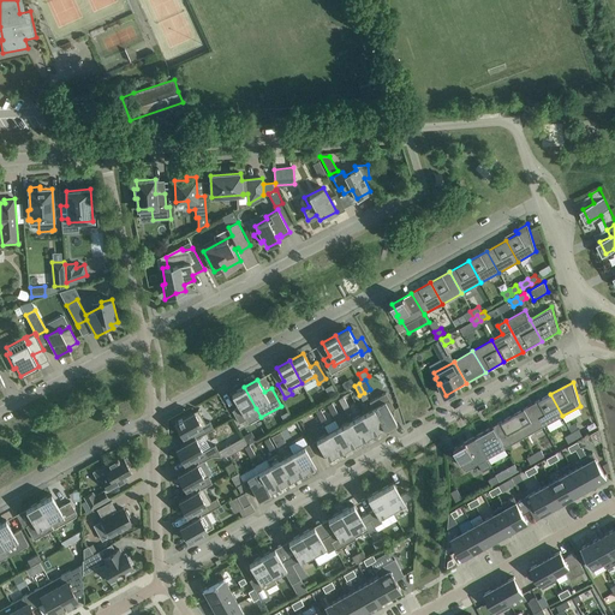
[(256,408),(244,387),(231,394),(238,406),(232,411),(236,417),(242,413),(244,416),(256,408)]
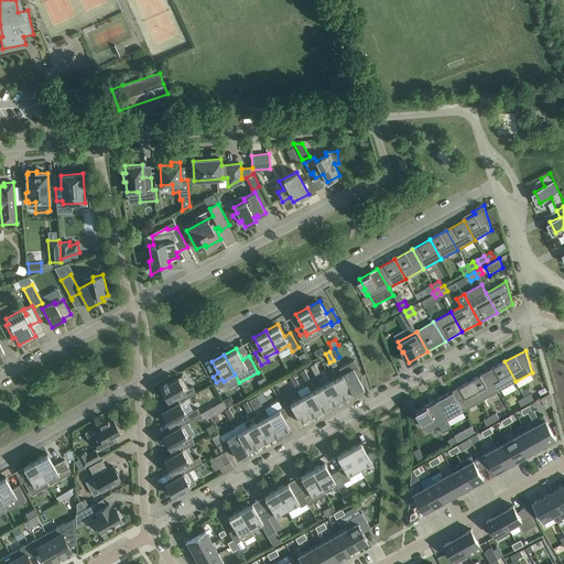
[(338,368),(342,375),(353,393),(364,387),(358,377),(361,376),(354,360),(338,368)]
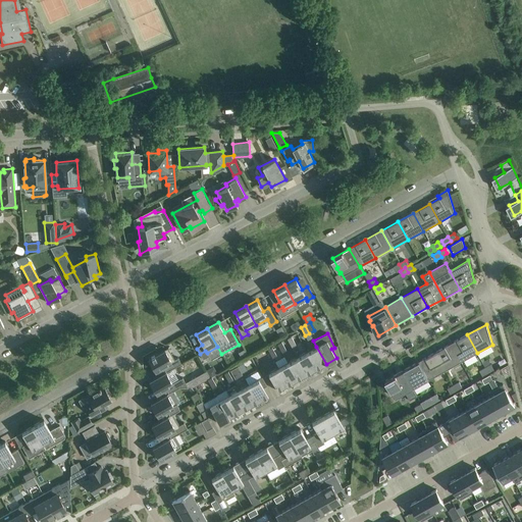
[(451,344),(461,362),(477,353),(467,334),(451,344)]
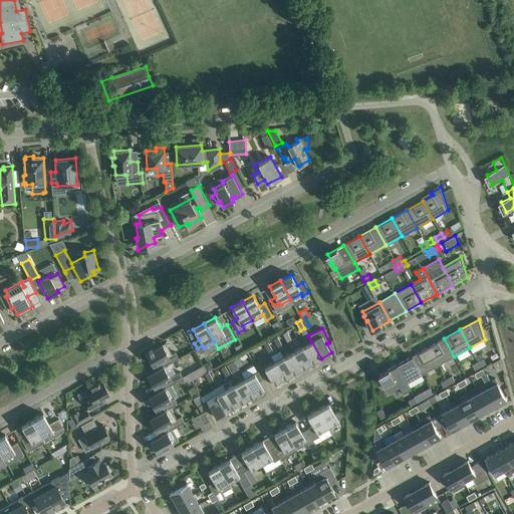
[(282,333),(287,341),(291,339),(286,331),(282,333)]
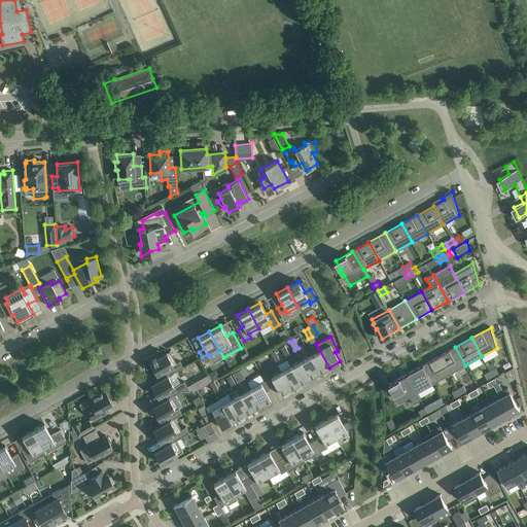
[(288,353),(284,345),(280,347),(284,355),(288,353)]
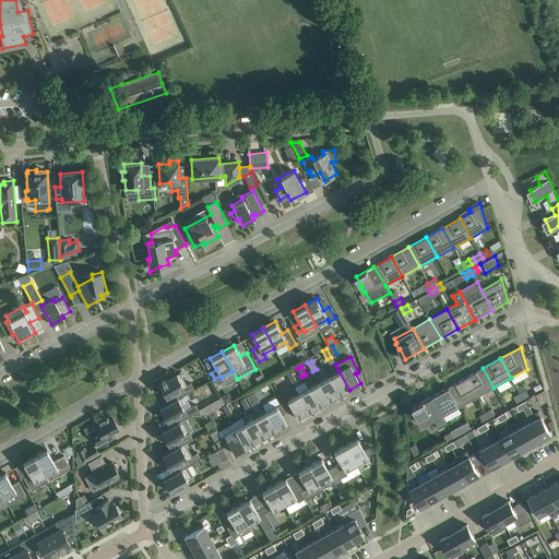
[(483,368),(466,378),(477,397),(494,388),(483,368)]
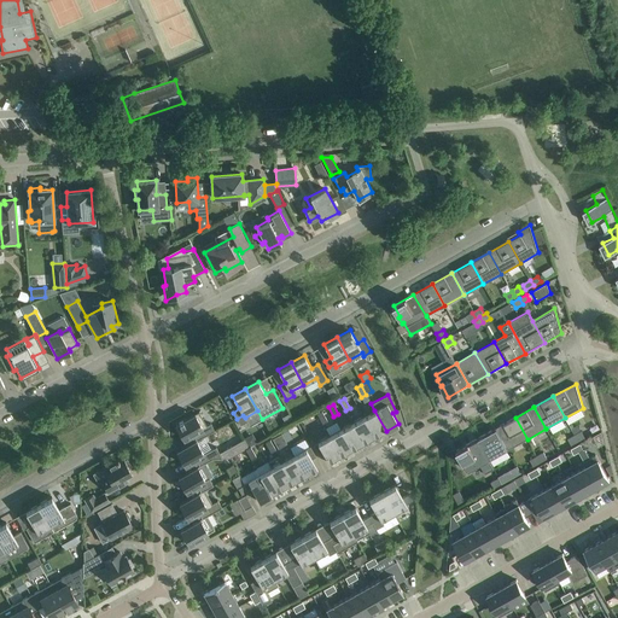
[(327,420),(321,410),(316,413),(322,424),(327,420)]
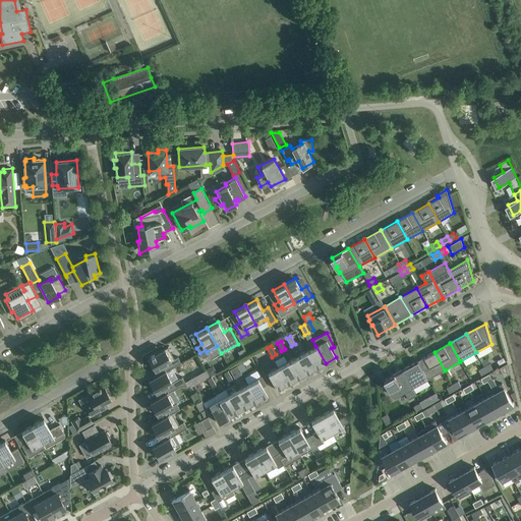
[(315,346),(306,351),(316,368),(326,363),(315,346)]
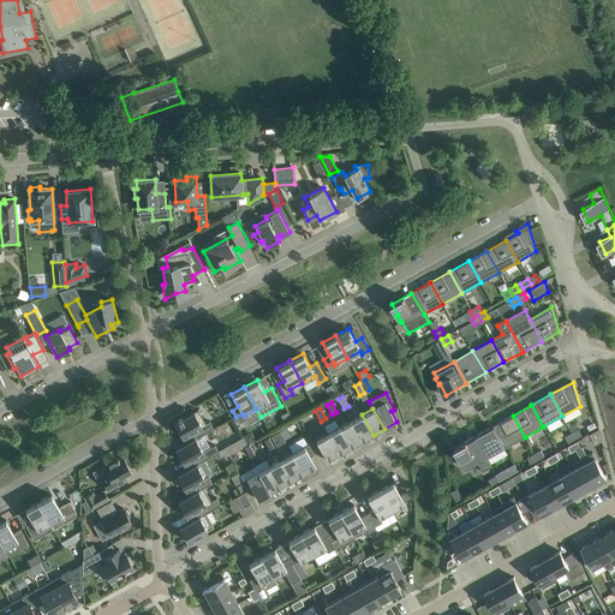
[(214,428),(209,421),(206,423),(198,410),(175,422),(177,424),(175,425),(179,431),(180,431),(183,436),(192,431),(196,437),(214,428)]
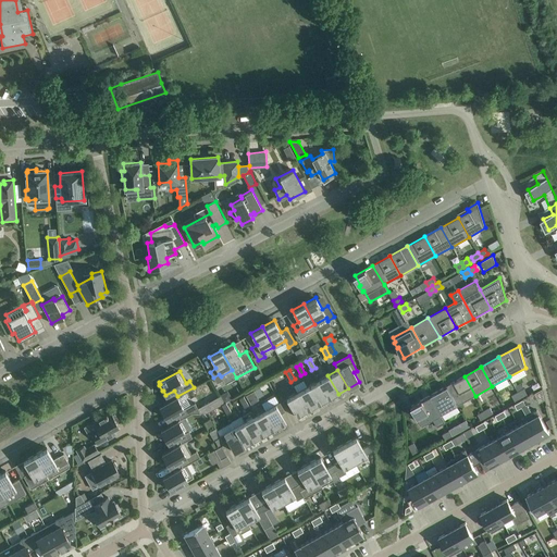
[(327,375),(318,381),(329,399),(338,394),(327,375)]
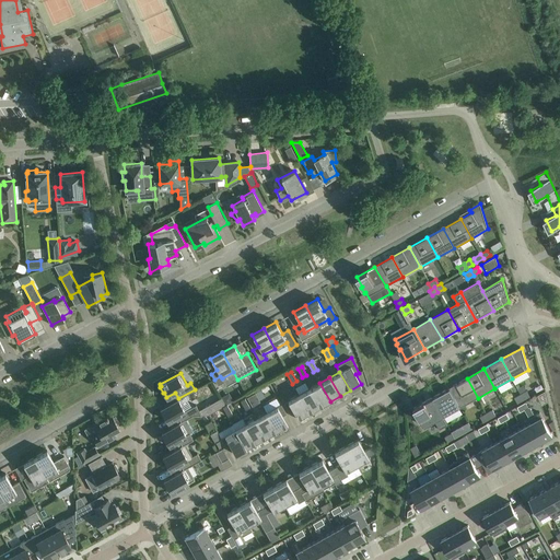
[(478,398),(467,378),(450,387),(461,407),(464,406),(478,398)]
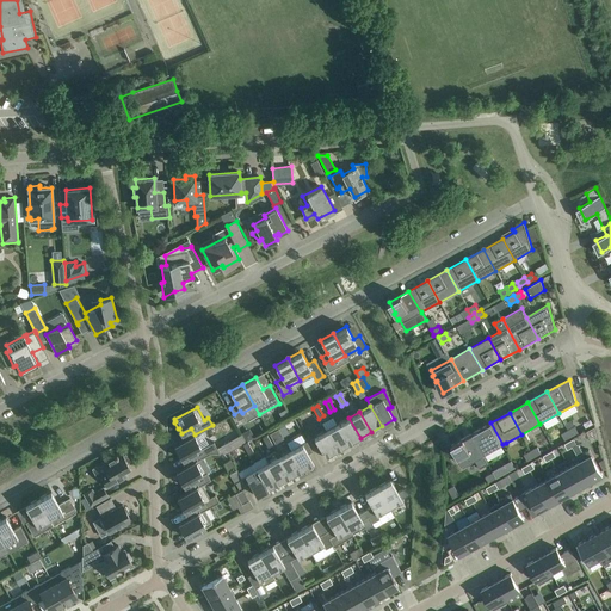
[(349,418),(337,424),(349,445),(360,438),(349,418)]
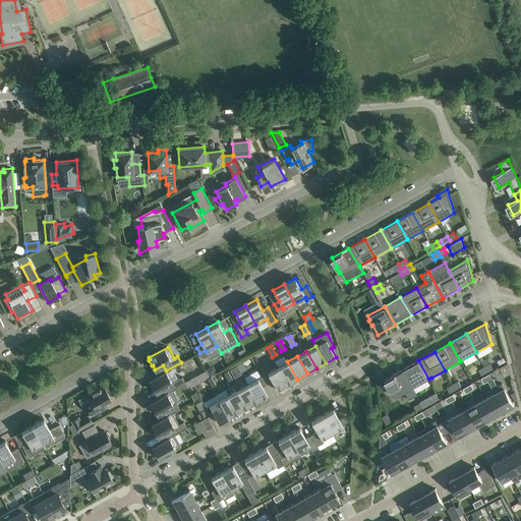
[(428,379),(418,360),(402,369),(409,383),(412,388),(428,379)]
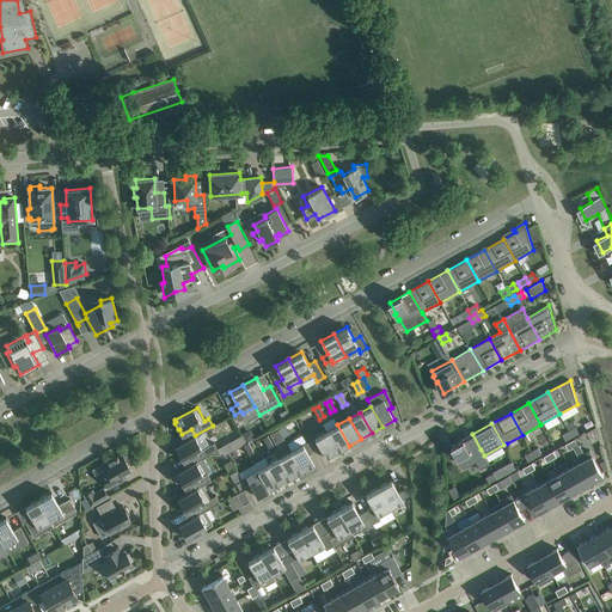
[(337,424),(326,432),(338,452),(349,446),(337,424)]
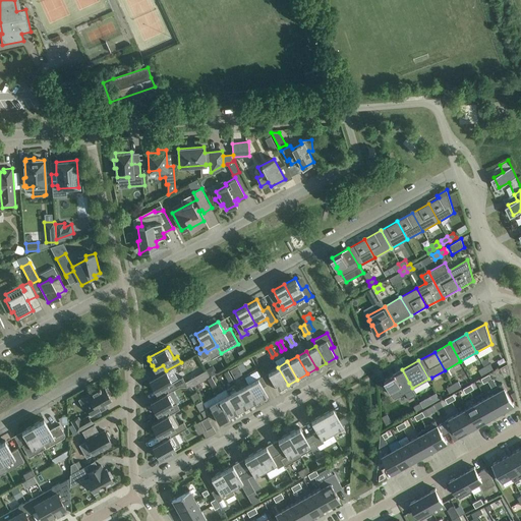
[(246,369),(242,362),(237,365),(237,366),(240,371),(241,372),(246,369)]
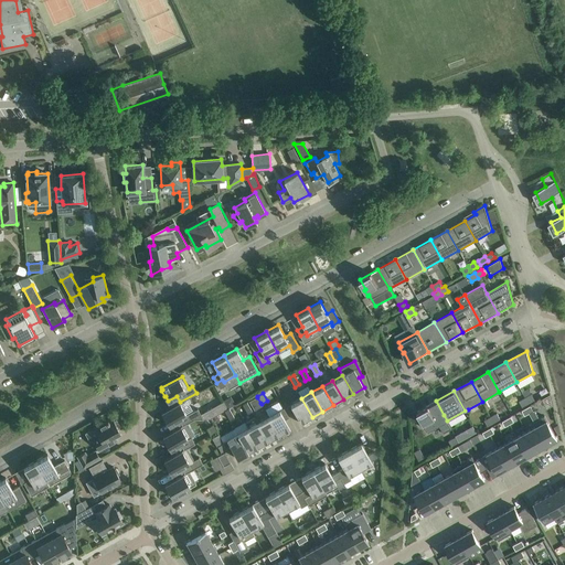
[(532,394),(525,397),(529,403),(534,400),(532,394)]
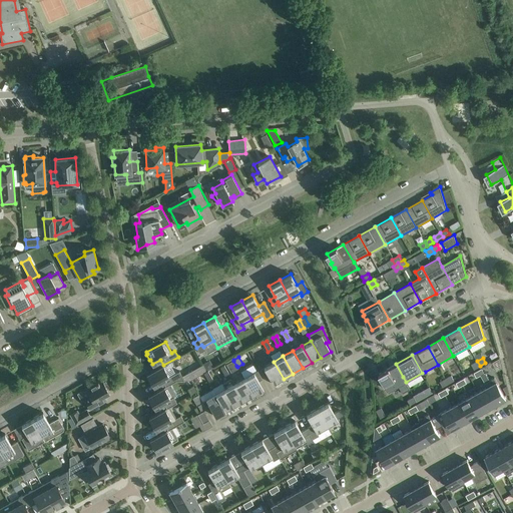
[(233,361),(233,360),(225,364),(230,372),(238,368),(237,367),(233,361)]
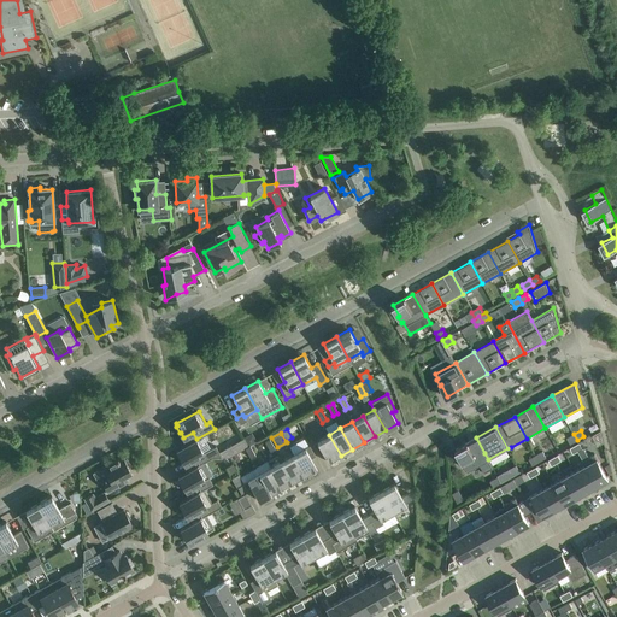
[(574,434),(566,438),(570,444),(577,440),(574,434)]
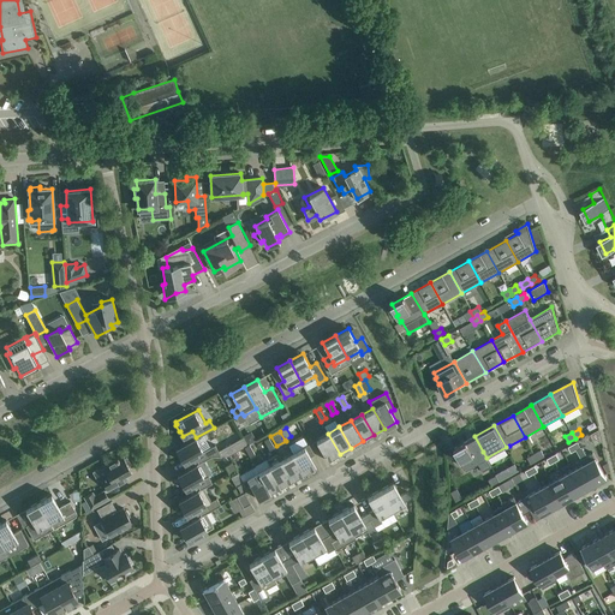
[(340,454),(328,434),(311,442),(317,452),(321,451),(327,461),(340,454)]
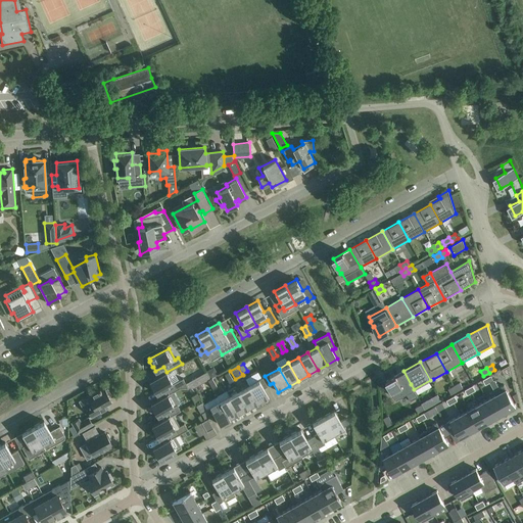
[(167,372),(150,381),(151,383),(150,384),(153,389),(154,389),(156,393),(165,388),(170,394),(180,388),(196,388),(193,381),(187,384),(183,378),(176,382),(174,383),(168,373),(167,373),(167,372)]
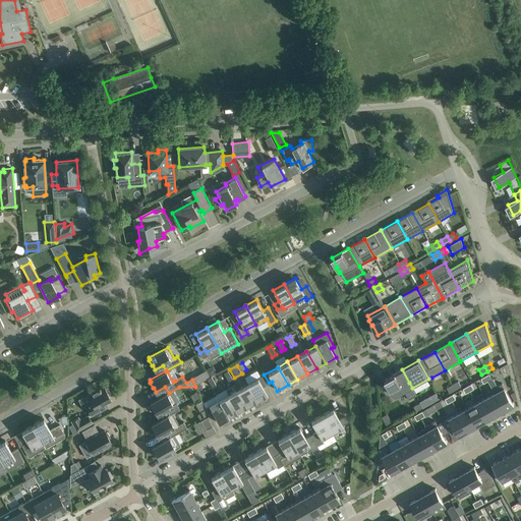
[(232,379),(228,370),(224,372),(228,381),(232,379)]
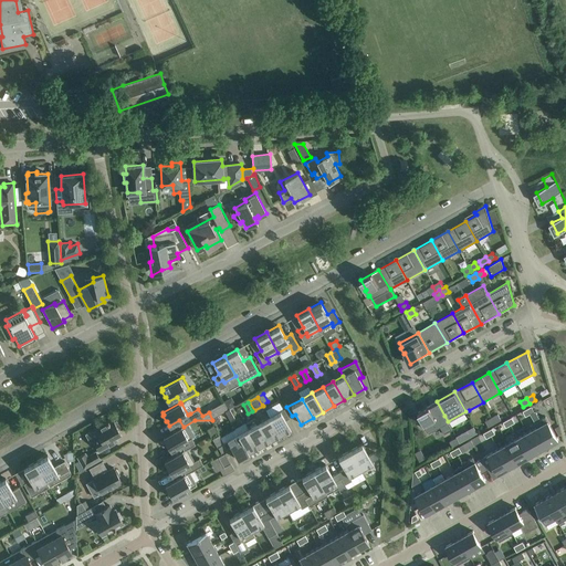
[(438,419),(430,406),(418,412),(423,422),(423,423),(426,429),(427,428),(429,432),(440,426),(444,433),(452,429),(448,421),(444,416),(438,419)]
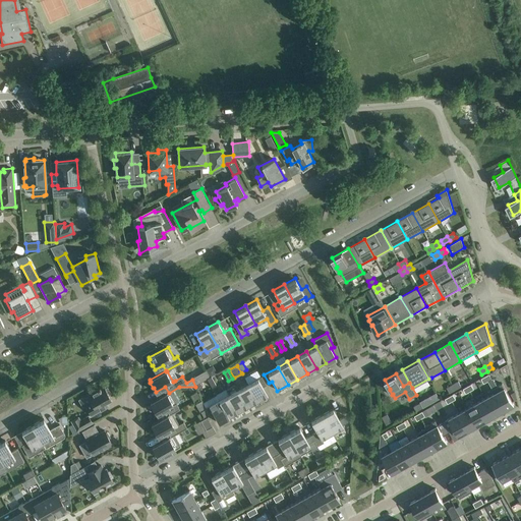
[(207,379),(212,387),(216,385),(211,377),(207,379)]
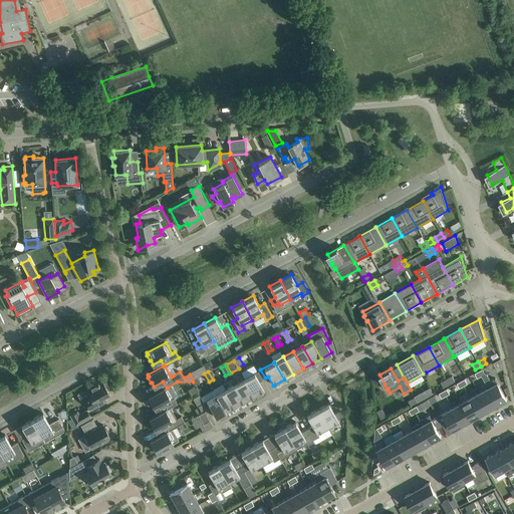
[(258,371),(244,378),(254,397),(264,391),(259,381),(262,379),(258,371)]
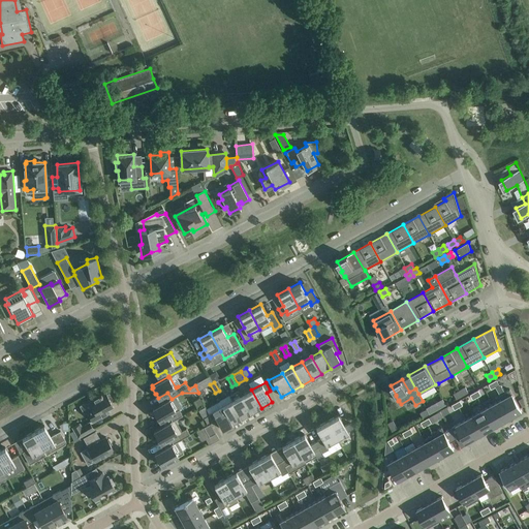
[(468,392),(465,386),(460,391),(462,396),(468,392)]
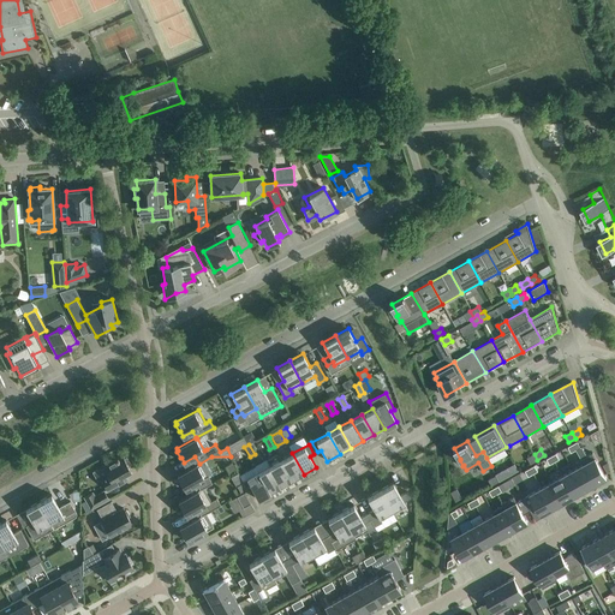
[(292,453),(281,459),(292,481),(304,475),(292,453)]
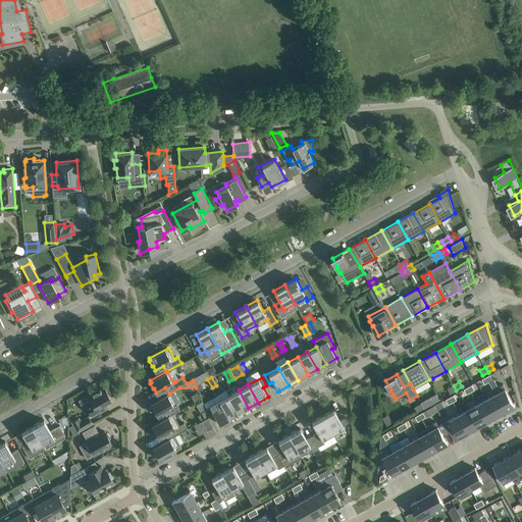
[(492,389),(496,394),(506,411),(515,406),(503,384),(492,389)]
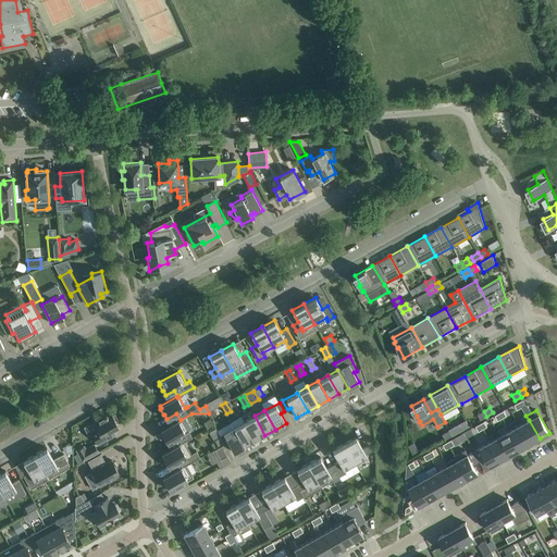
[(242,417),(244,422),(255,441),(264,435),(255,416),(251,411),(242,417)]
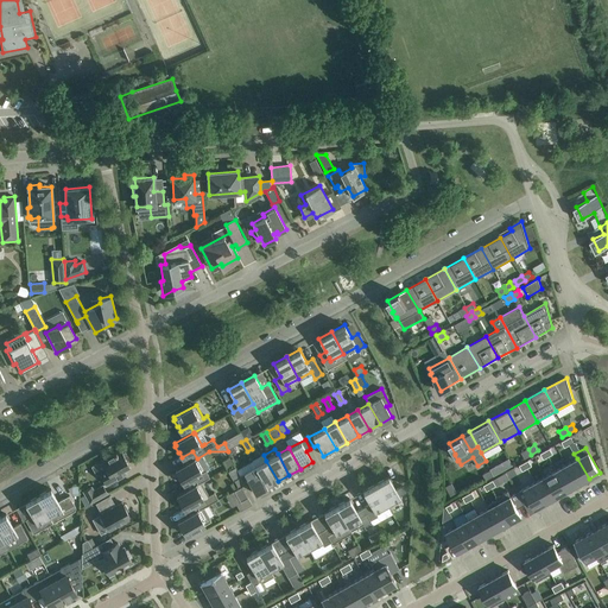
[(529,449),(521,453),(525,458),(531,455),(529,449)]
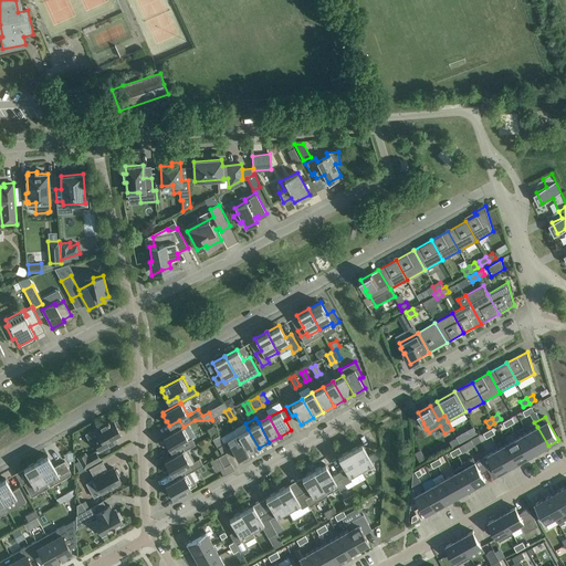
[(92,440),(98,451),(117,440),(114,436),(121,432),(117,428),(119,427),(116,421),(114,422),(113,419),(108,421),(106,422),(103,425),(96,428),(95,429),(98,436),(92,440)]
